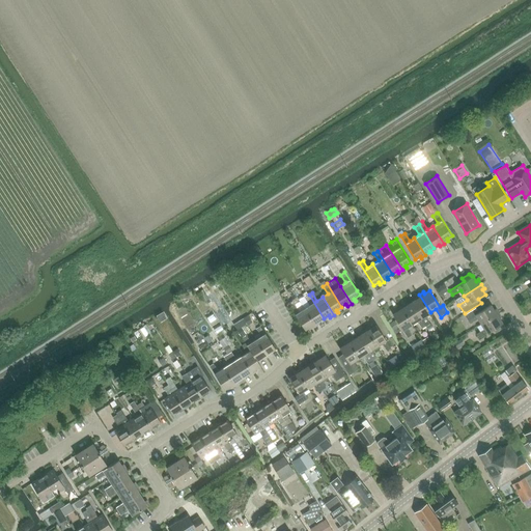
[(305,298),(310,305),(305,308),(316,326),(320,324),(318,322),(324,318),(309,295),(305,298)]
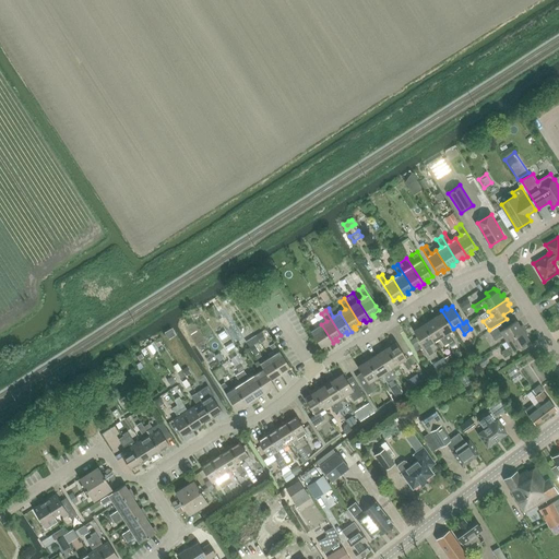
[(441,310),(437,313),(438,316),(432,319),(449,343),(453,341),(448,332),(453,329),(441,310)]
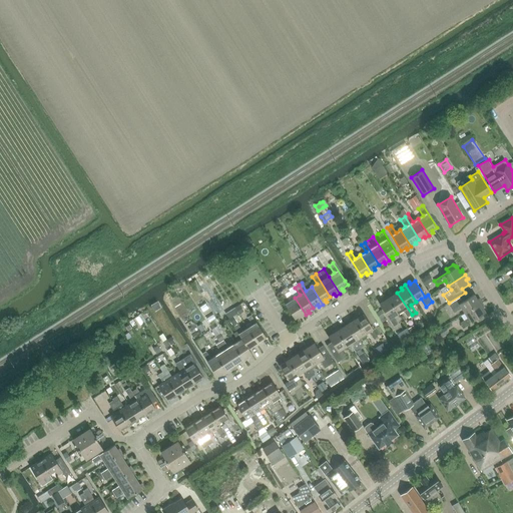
[(438,289),(432,291),(437,305),(443,304),(438,289)]
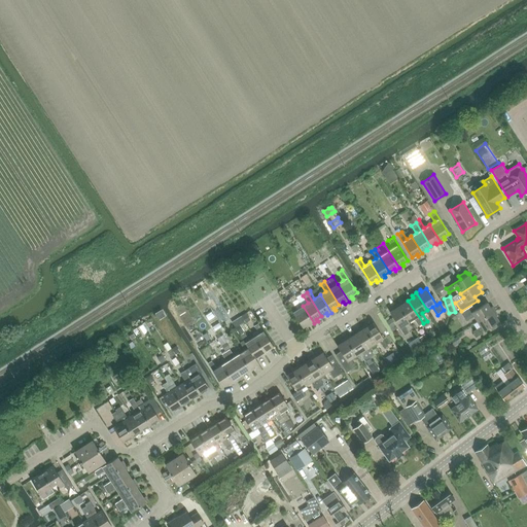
[(423,323),(408,301),(403,304),(402,302),(398,305),(410,321),(414,318),(419,326),(423,323)]
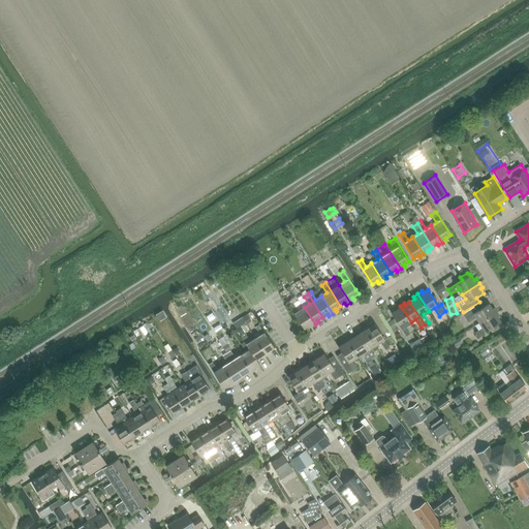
[(463,312),(469,322),(476,317),(479,322),(497,311),(495,307),(493,308),(490,303),(483,307),(479,302),(463,312)]
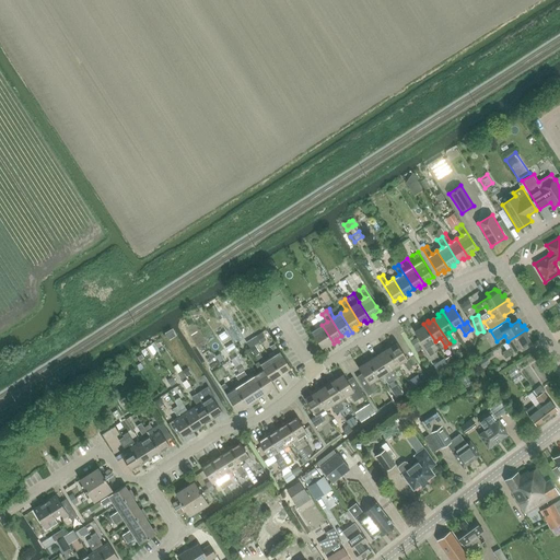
[(334,343),(322,325),(315,329),(311,321),(307,323),(323,348),(328,345),(329,347),(334,343)]
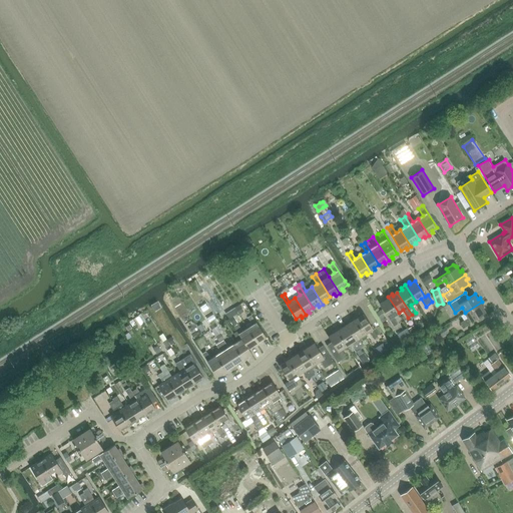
[(399,313),(388,297),(383,299),(385,301),(380,304),(394,327),(399,324),(394,316),(399,313)]
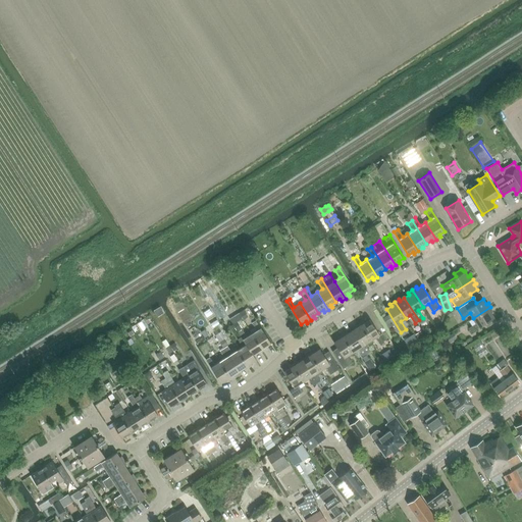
[(490,307),(473,318),(476,323),(469,327),(471,332),(485,323),(486,325),(488,326),(494,322),(494,319),(493,318),(494,317),(491,313),(493,311),(490,307)]
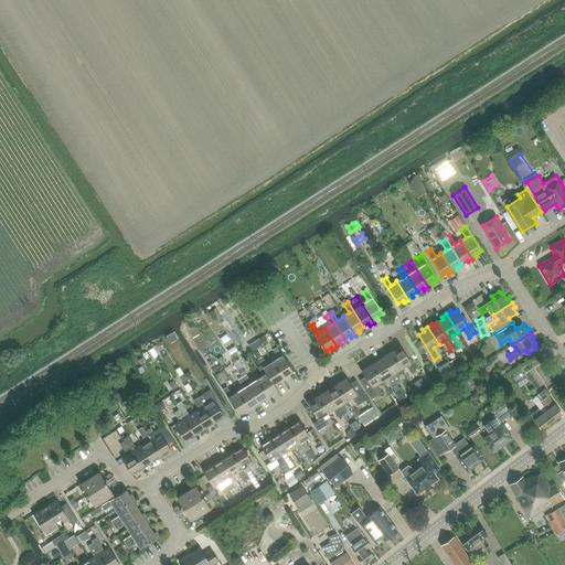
[(263,344),(258,338),(249,344),(253,350),(263,344)]
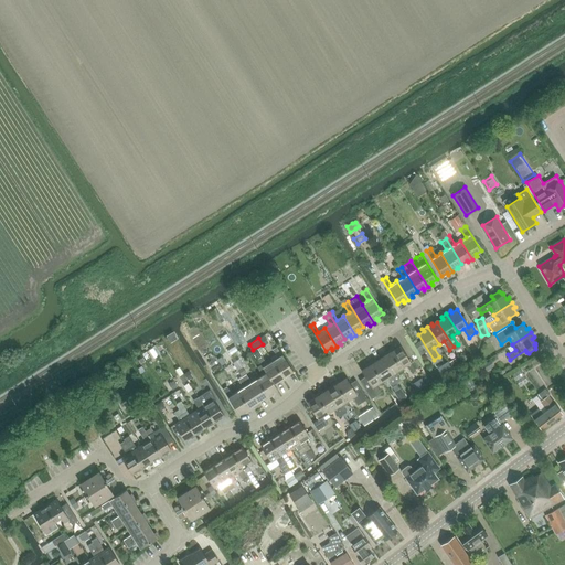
[(394,348),(390,350),(402,369),(407,365),(412,373),(416,371),(401,345),(395,350),(394,348)]
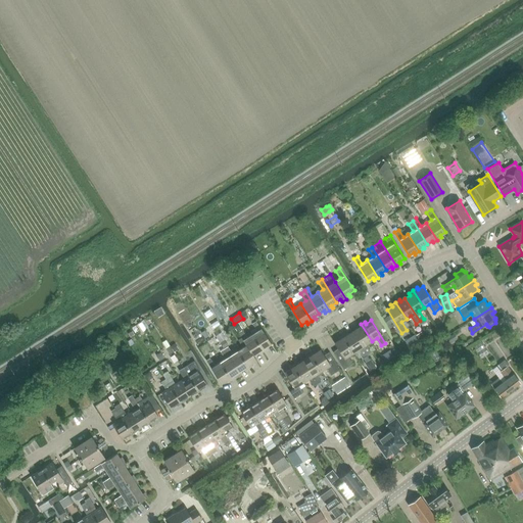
[(140,321),(135,325),(140,332),(145,328),(140,321)]
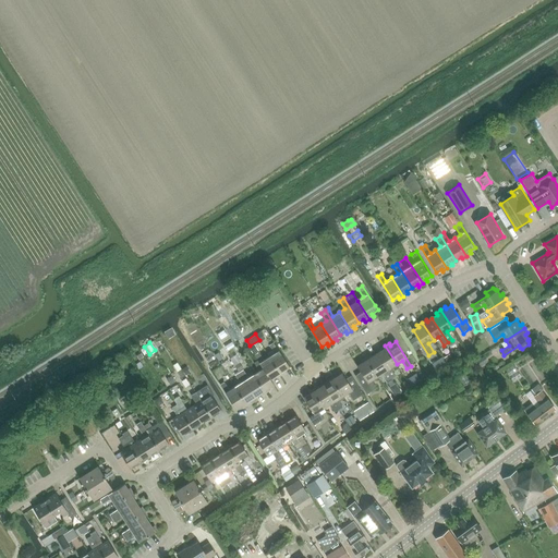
[(283,371),(289,367),(274,342),(269,344),(275,352),(269,356),(281,375),(286,373),(283,371)]
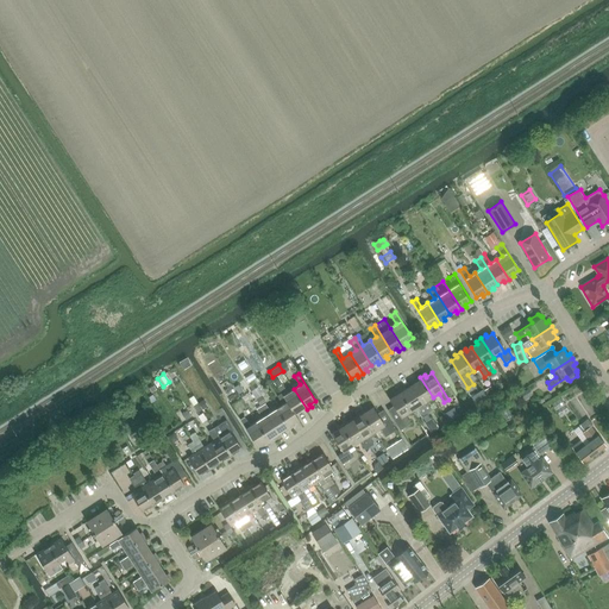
[(418,382),(412,385),(428,413),(433,409),(427,401),(433,397),(420,377),(415,380),(418,382)]
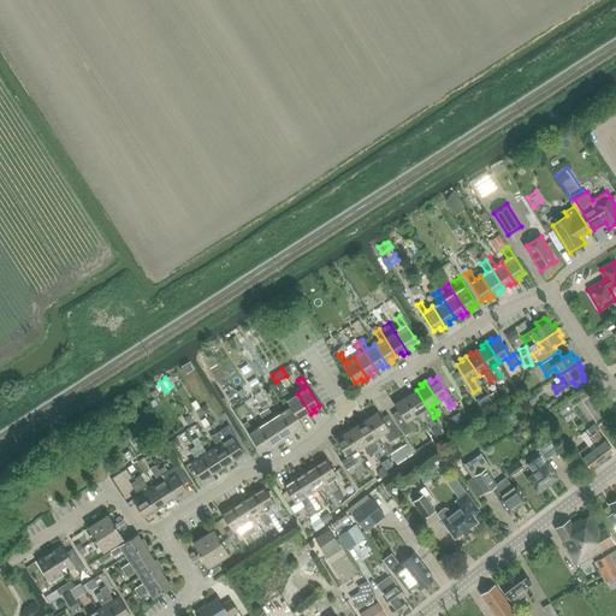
[(579,392),(584,398),(594,392),(590,385),(579,392)]
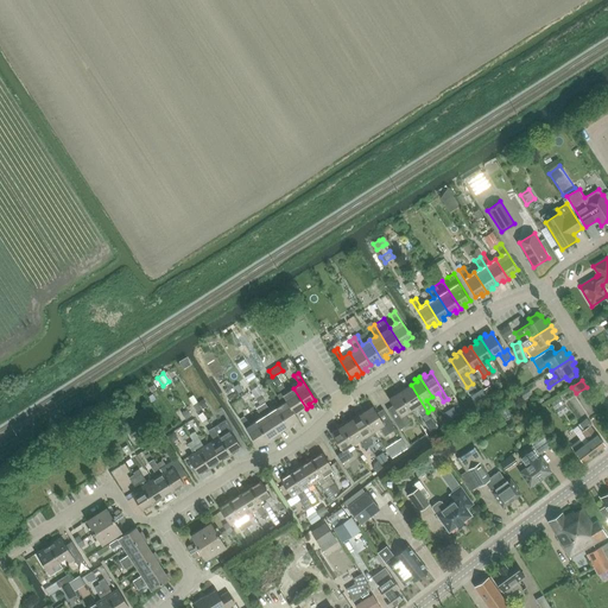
[(282,384),(277,386),(282,392),(295,413),(301,410),(302,412),(306,409),(293,388),(287,392),(282,384)]
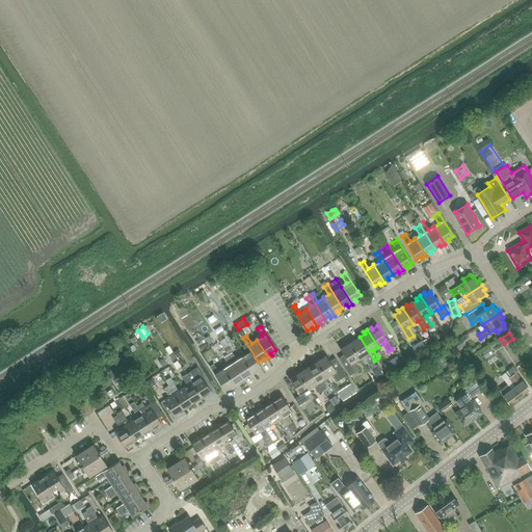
[(353,338),(349,341),(361,358),(365,355),(370,363),(374,361),(360,337),(354,340),(353,338)]
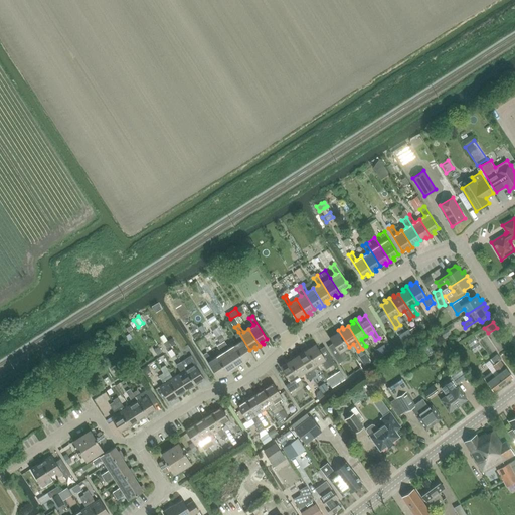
[(340,363),(349,358),(344,350),(349,347),(338,330),(334,332),(335,334),(330,337),(333,342),(329,345),(340,363)]
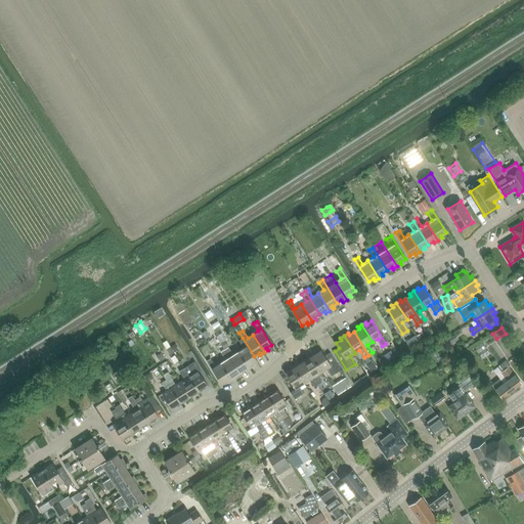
[(416,336),(406,342),(409,347),(419,341),(416,336)]
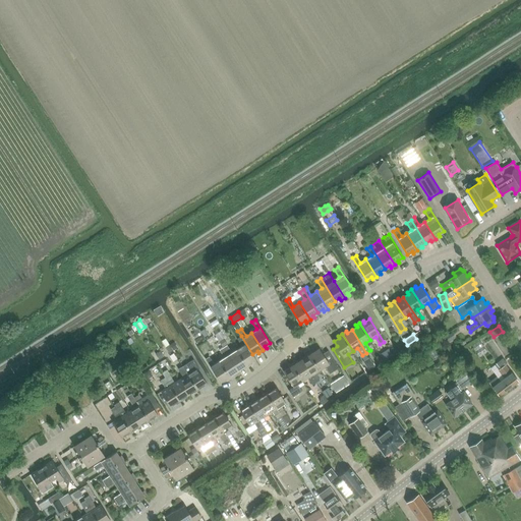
[(242,345),(237,349),(247,366),(251,364),(250,362),(255,359),(252,354),(241,336),(237,338),(242,345)]
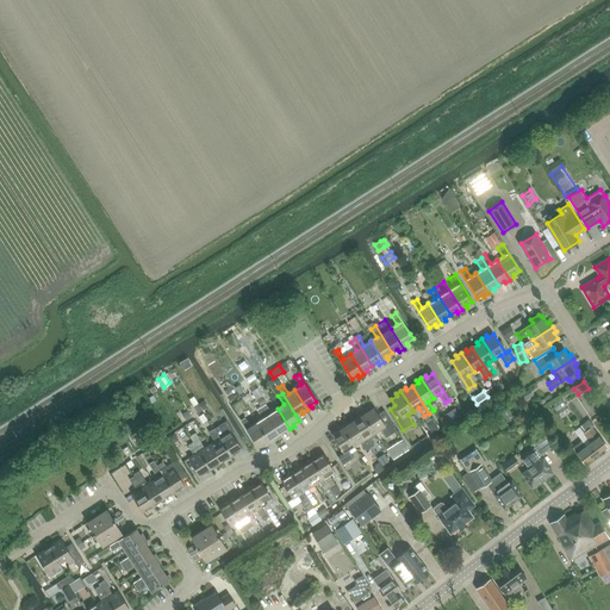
[(558,417),(567,410),(560,400),(551,409),(558,417)]
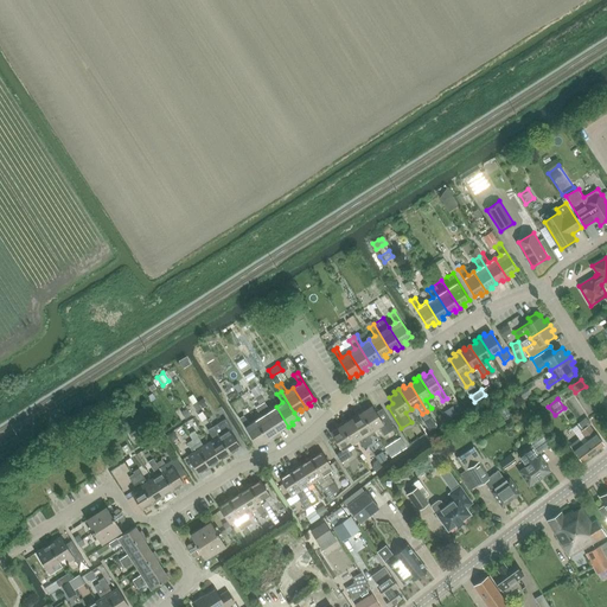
[(260,404),(278,432),(282,428),(285,430),(288,427),(276,407),(269,410),(264,402),(260,404)]
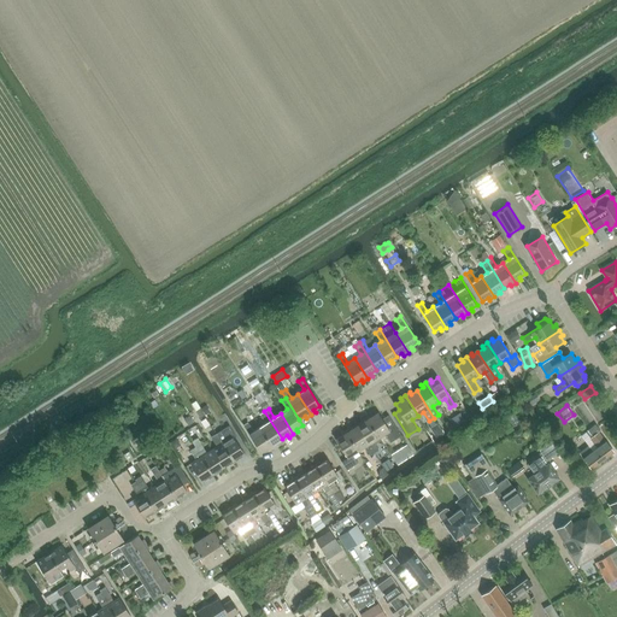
[(259,427),(272,447),(277,444),(276,442),(282,439),(264,411),(260,413),(265,423),(259,427)]
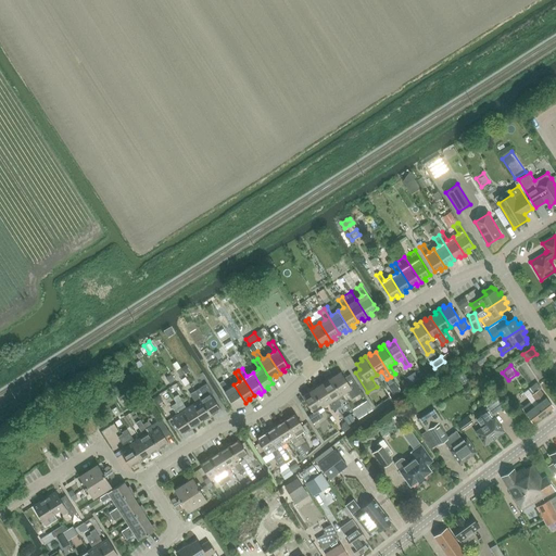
[(342,393),(346,390),(352,399),(363,391),(351,374),(345,377),(341,371),(336,375),(335,373),(330,376),(342,393)]
